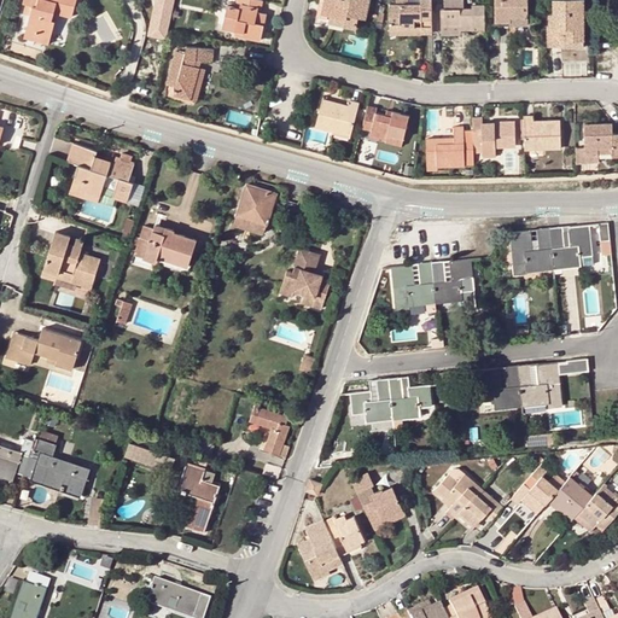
[(23,0),(23,3),(27,4),(33,6),(30,16),(25,33),(35,35),(34,40),(48,45),(56,22),(52,21),(53,13),(58,15),(71,18),(76,0),(23,0)]
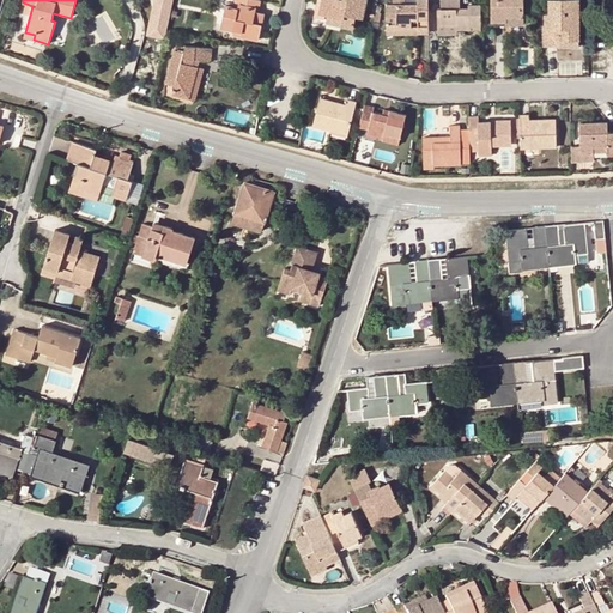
[(168,38),(174,0),(153,0),(147,35),(168,38)]
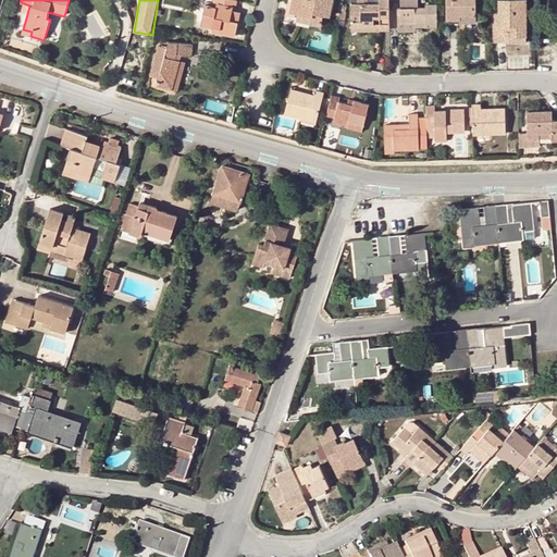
[(225,17),(231,19),(232,12),(233,9),(235,9),(236,1),(233,0),(213,0),(213,3),(217,3),(215,8),(205,4),(201,23),(212,26),(211,32),(235,36),(237,23),(236,23),(231,21),(224,21),(225,17)]
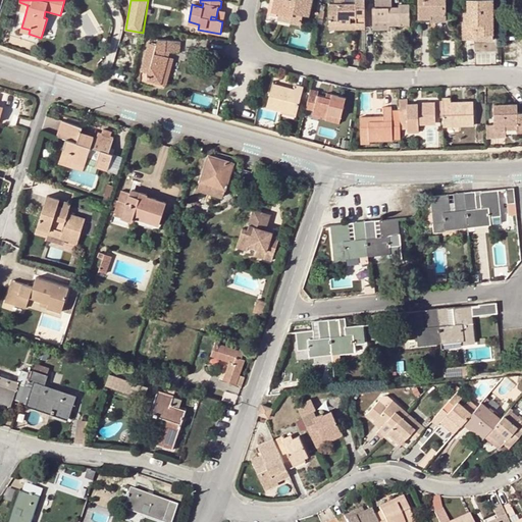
[(272,10),(274,0),(269,0),(267,13),(278,16),(279,12),(272,10)]
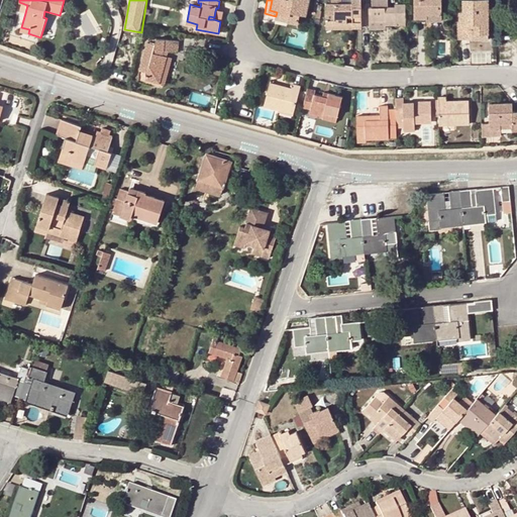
[(272,0),(270,10),(277,12),(290,14),(288,21),(297,22),(299,13),(306,14),(308,0),(272,0)]
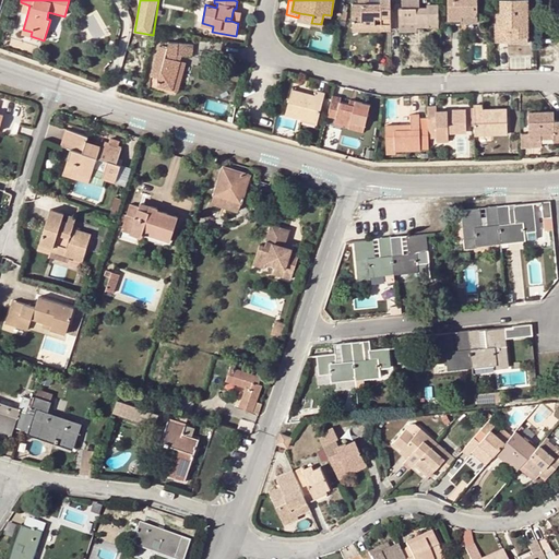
[(376,18),(381,19),(381,31),(391,31),(390,0),(381,0),(381,3),(370,2),(370,0),(358,0),(359,3),(353,3),(353,21),(363,21),(363,24),(376,24),(376,18)]
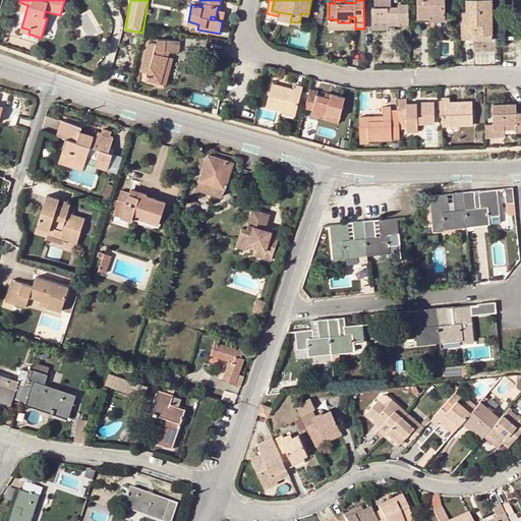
[(373,0),(374,7),(371,7),(371,21),(389,21),(389,25),(397,25),(397,22),(408,22),(408,4),(397,5),(397,6),(391,6),(391,0),(373,0)]
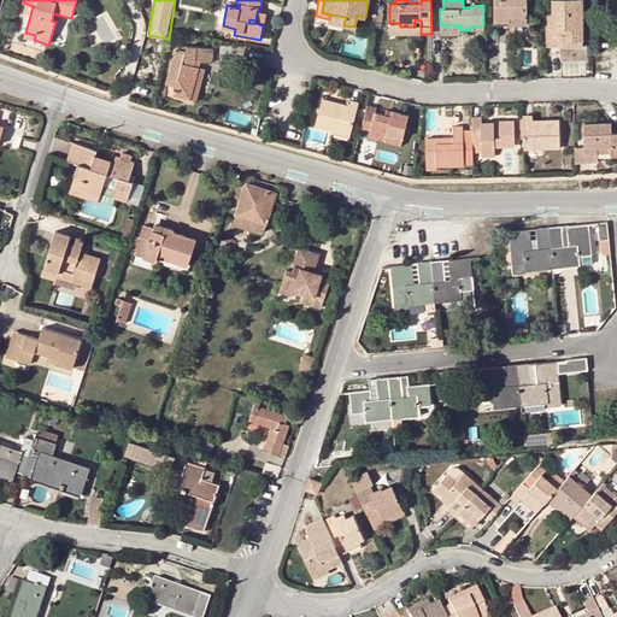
[(493,0),(494,22),(509,21),(528,21),(527,0),(493,0)]
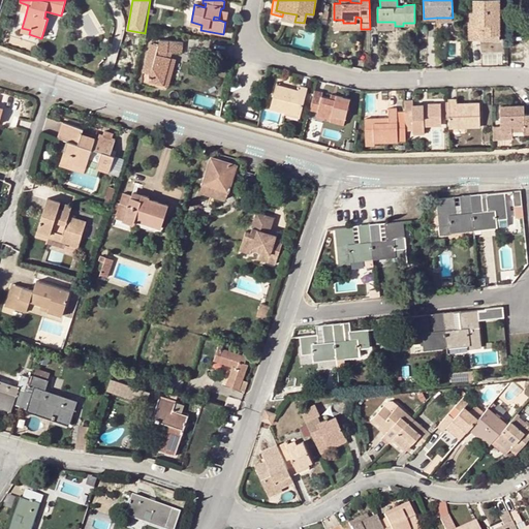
[(469,40),(484,40),(483,35),(499,34),(499,0),(473,0),(473,12),(469,11),(469,19),(469,40)]
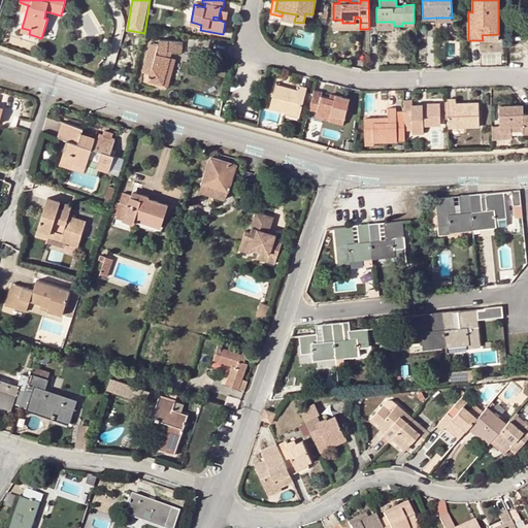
[(294,22),(296,14),(283,12),(282,17),(282,19),(294,22)]
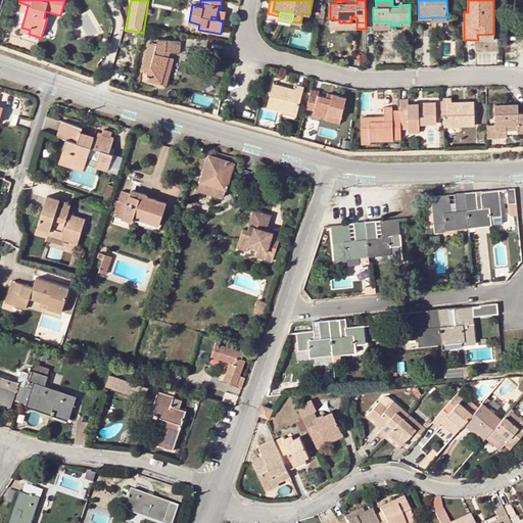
[(330,30),(357,29),(357,17),(351,16),(351,22),(339,22),(339,19),(330,19),(330,30)]
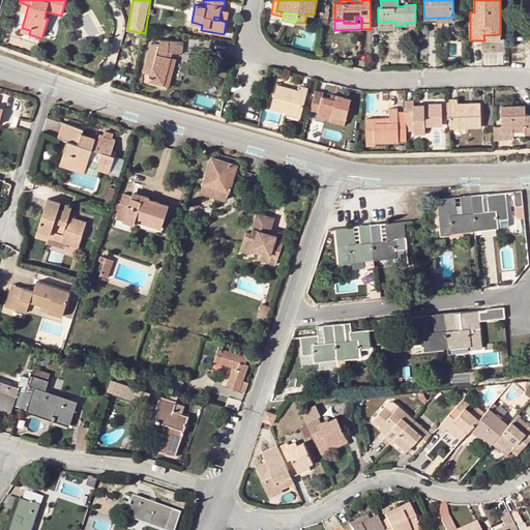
[(169,52),(173,53),(182,53),(183,41),(160,40),(159,46),(151,43),(143,71),(151,74),(150,81),(164,85),(171,58),(168,57),(169,52)]
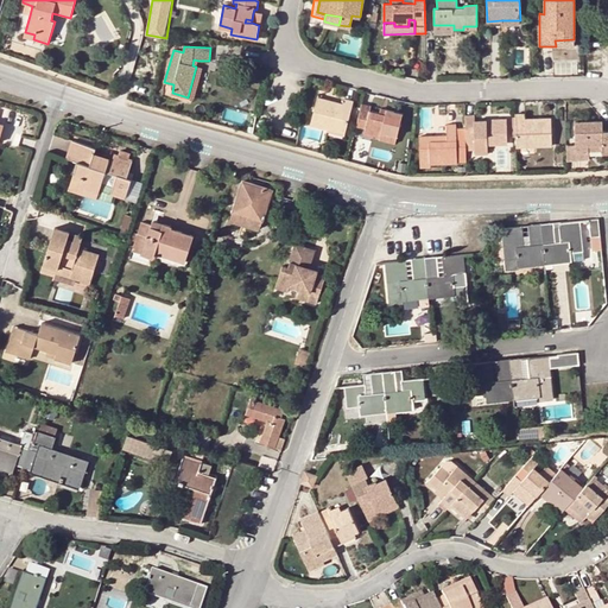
[(196,67),(188,97),(172,93),(162,90),(160,96),(188,103),(192,101),(202,68),(196,67)]
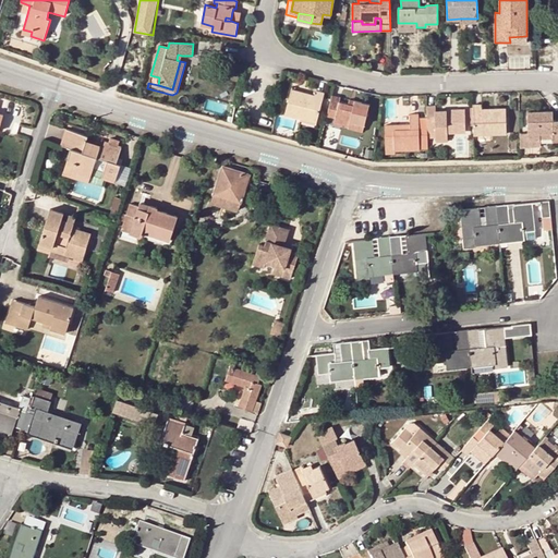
[(286,113),(300,118),(316,122),(324,93),(316,91),(314,97),(300,93),(300,92),(291,89),(286,113)]
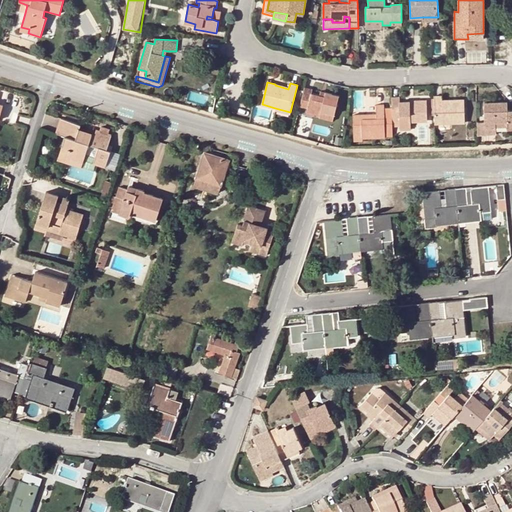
[(326,92),(325,97),(319,95),(311,93),(312,89),(304,87),(299,105),(302,106),(308,108),(307,112),(321,115),(321,111),(334,114),(339,95),(326,92)]
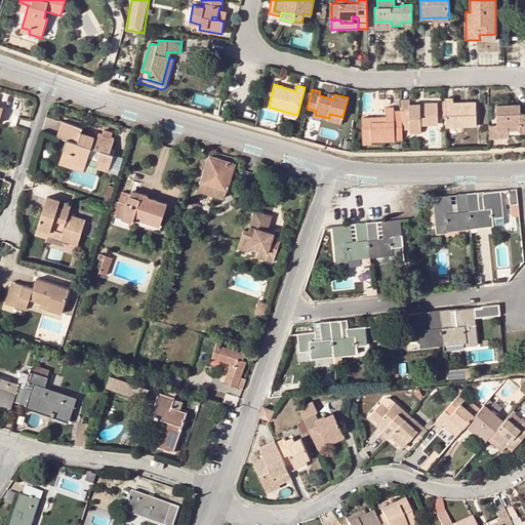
[(452,105),(452,97),(445,97),(446,126),(477,125),(476,103),(468,103),(468,104),(452,105)]
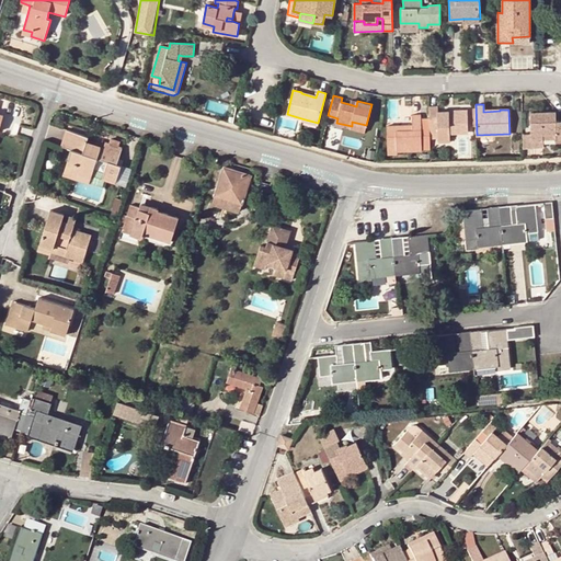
[(437,138),(449,137),(449,133),(468,133),(467,110),(437,111),(437,106),(428,106),(430,126),(437,126),(437,136),(437,138)]
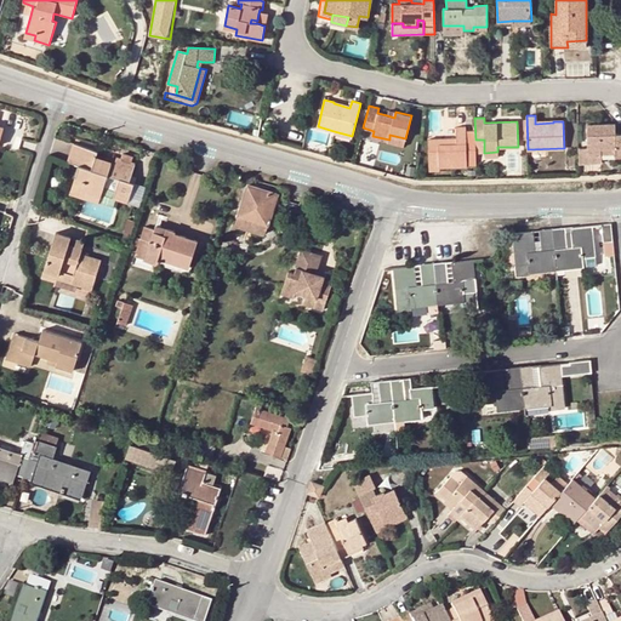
[(615,154),(615,157),(620,157),(620,134),(615,134),(615,124),(587,125),(587,147),(587,154),(600,154),(602,148),(615,148),(615,154)]
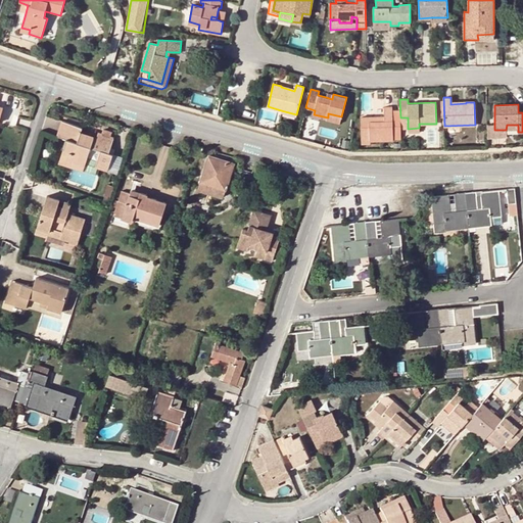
[(393,140),(392,106),(384,106),(384,116),(384,121),(377,122),(377,116),(361,117),(361,145),(371,145),(370,141),(393,140)]
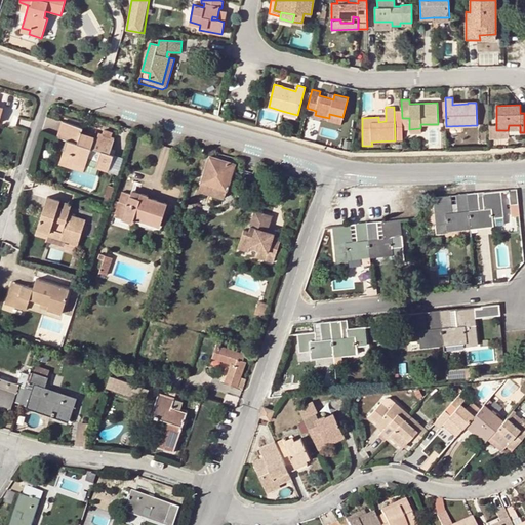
[(260,119),(279,122),(281,111),(263,108),(260,119)]
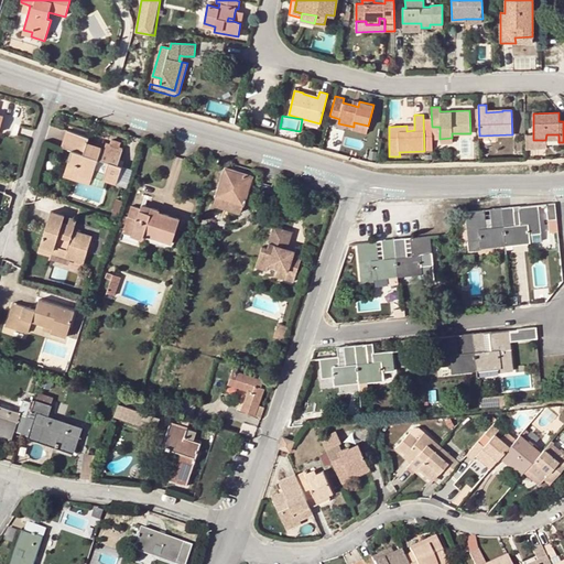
[(87,144),(88,139),(67,132),(62,148),(72,151),(68,162),(77,164),(74,175),(91,181),(98,160),(109,163),(105,176),(108,183),(116,185),(121,167),(118,166),(122,150),(119,149),(120,144),(111,141),(110,145),(106,144),(105,150),(87,144)]
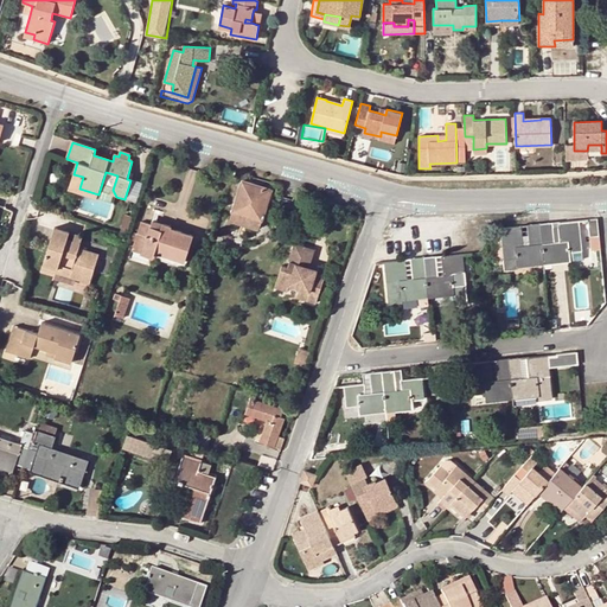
[(574,144),(564,144),(566,160),(588,160),(588,151),(587,151),(574,151),(574,144)]
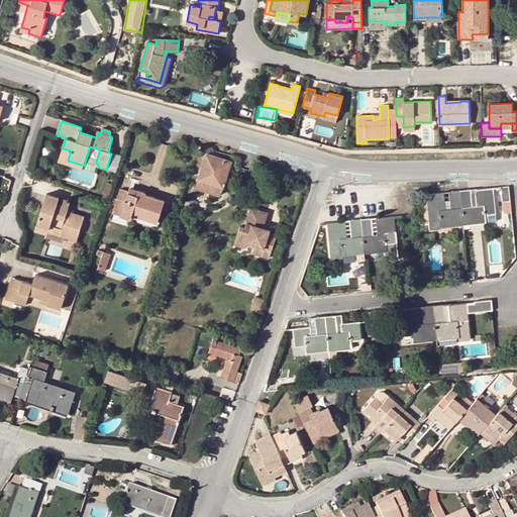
[(83,170),(84,166),(68,161),(71,150),(63,148),(59,163),(83,170)]
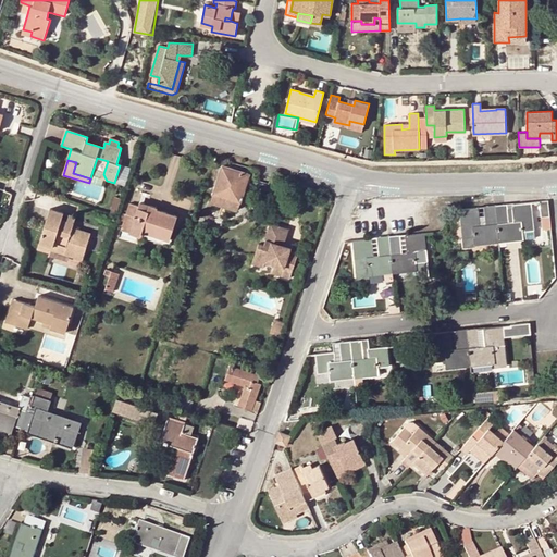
[(249,169),(226,162),(224,168),(247,175),(249,169)]
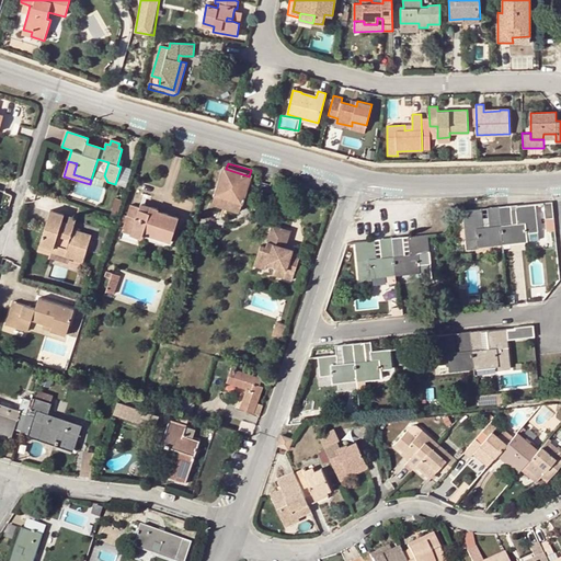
[(225,169),(216,195),(241,204),(250,178),(249,176),(226,169),(225,169)]
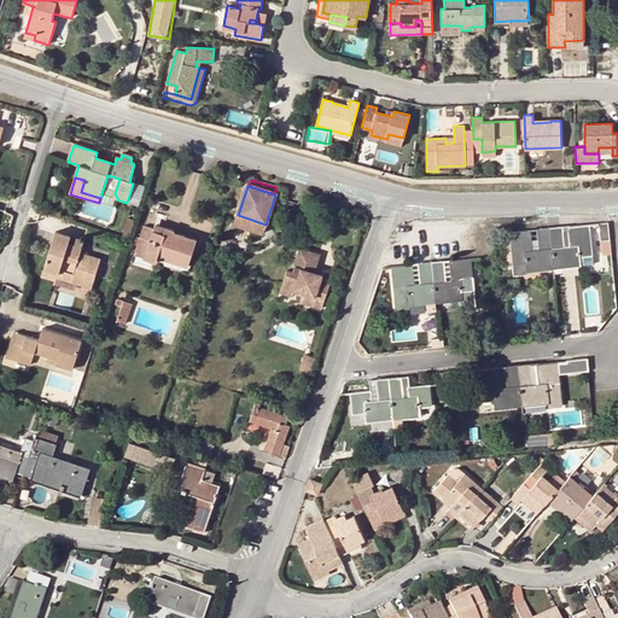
[(263,234),(266,225),(238,215),(234,226),(263,234)]
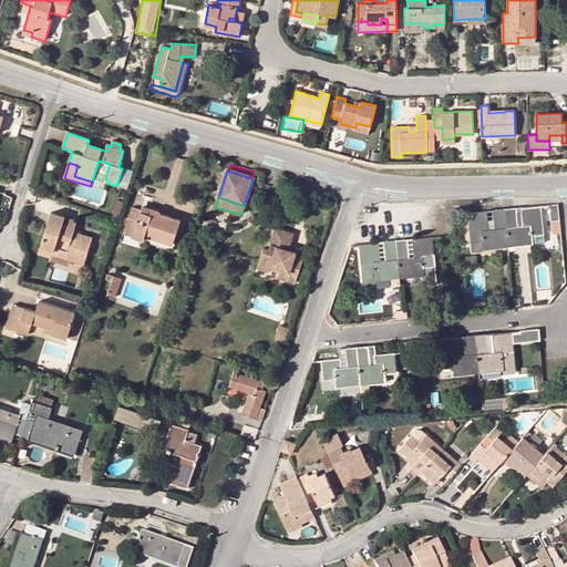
[(549,206),(552,222),(559,220),(558,204),(549,206)]
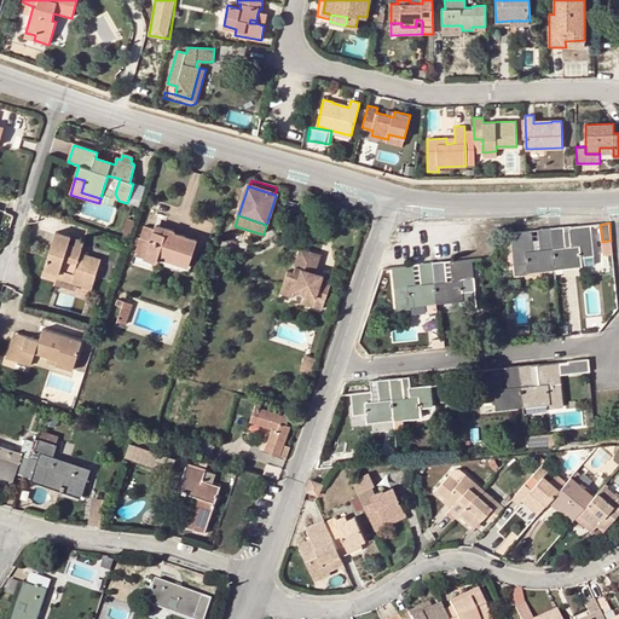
[(532,236),(532,231),(512,233),(515,275),(528,273),(528,271),(545,270),(545,266),(554,265),(562,265),(562,268),(582,266),(595,265),(594,256),(591,225),(572,227),(572,232),(560,232),(560,229),(551,229),(542,230),(543,249),(539,249),(538,235),(532,236)]
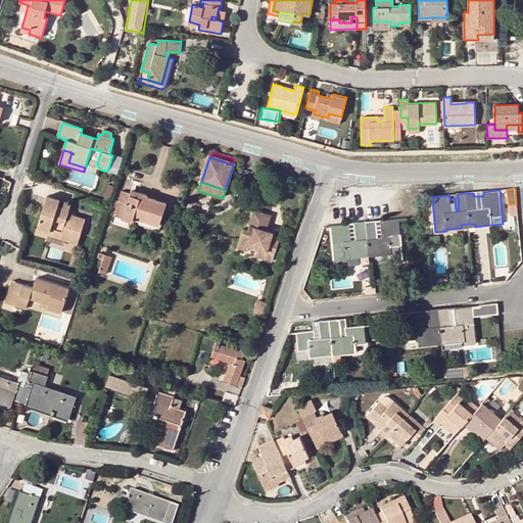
[(130,195),(122,193),(113,218),(132,223),(133,219),(158,227),(165,204),(146,198),(147,196),(131,191),(130,195)]
